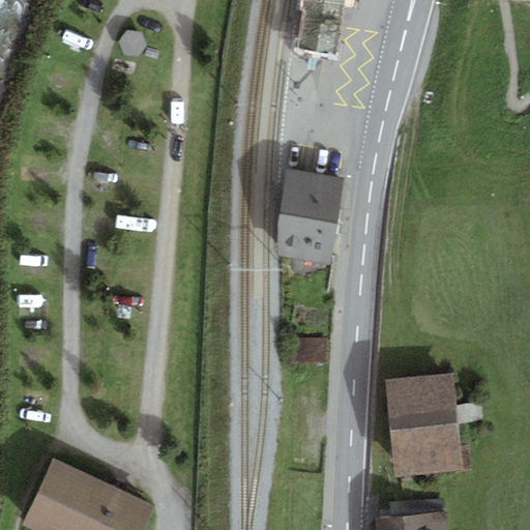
[(347,18),(348,6),(355,7),(356,0),(297,0),(296,9),(304,10),(298,47),(340,54),(347,18)]
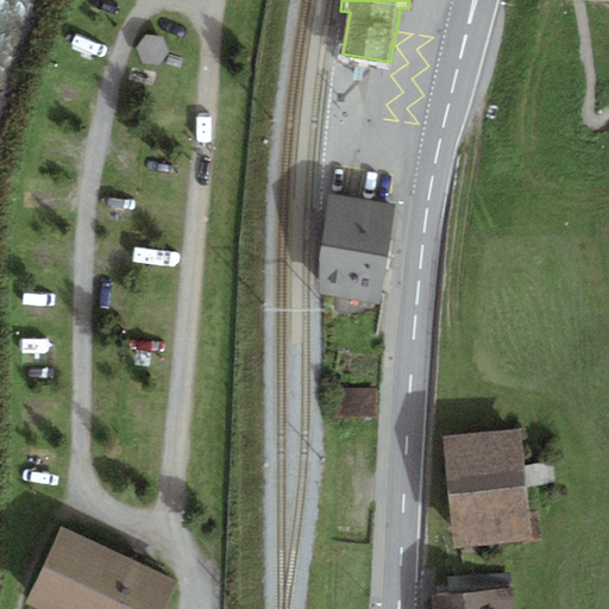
[(163,32),(145,30),(137,43),(143,60),(158,61),(169,48),(163,32)]
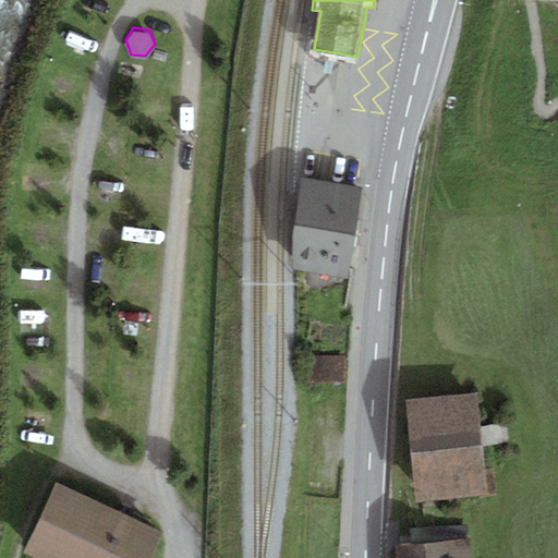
[(347,277),(362,187),(302,179),(294,268),(347,277)]
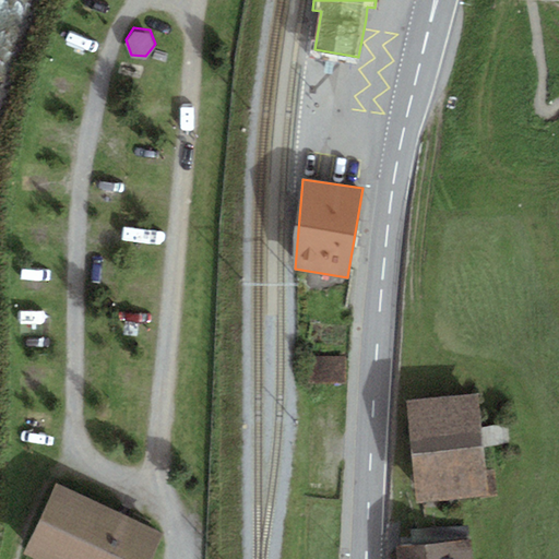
[(344,356),(310,356),(310,378),(344,378),(344,356)]
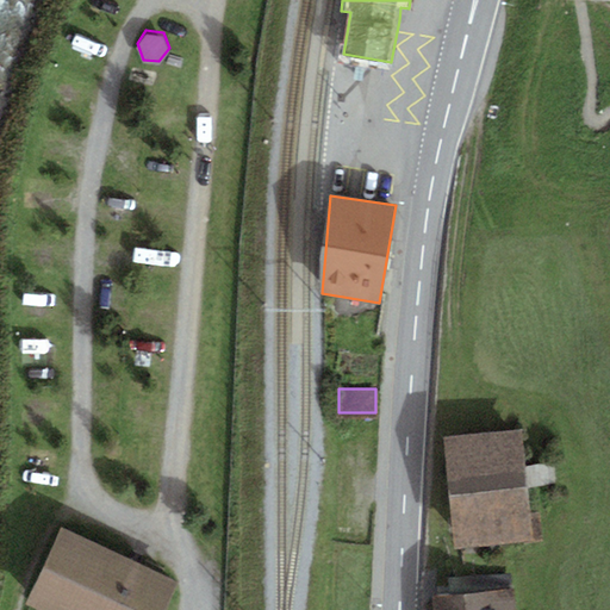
[(533,541),(520,429),(443,437),(455,549),(533,541)]
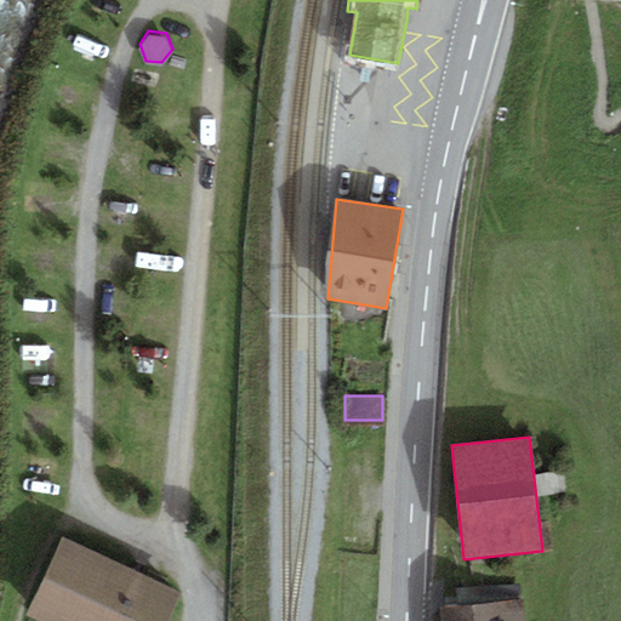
[(169,620),(182,594),(62,537),(24,614),(39,620),(169,620)]
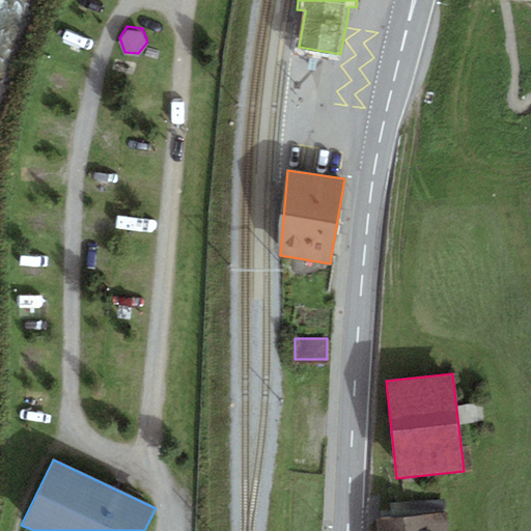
[(447,530),(447,514),(376,521),(378,530),(447,530)]
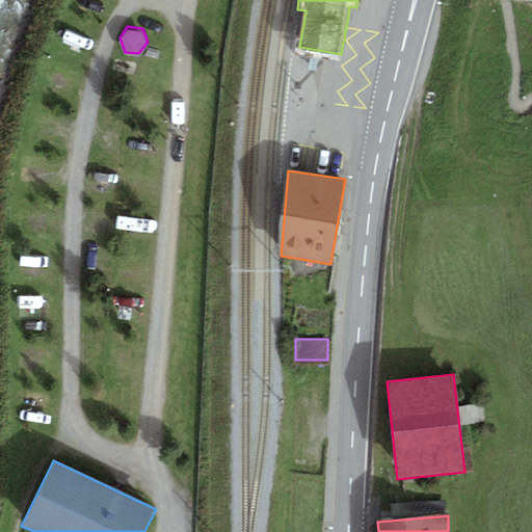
All buildings are outlined.
